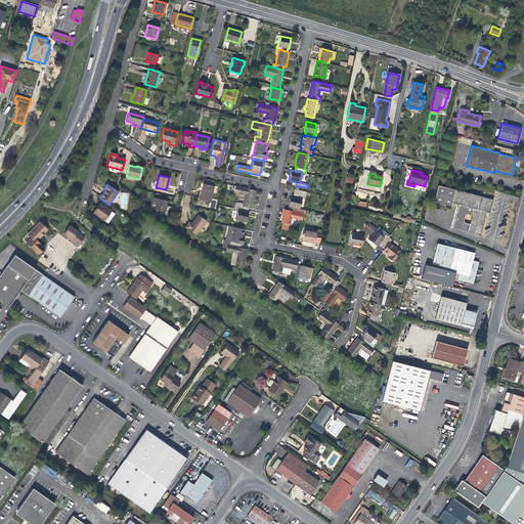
[(203,191),(201,190),(199,201),(210,203),(214,186),(209,185),(205,184),(203,191)]
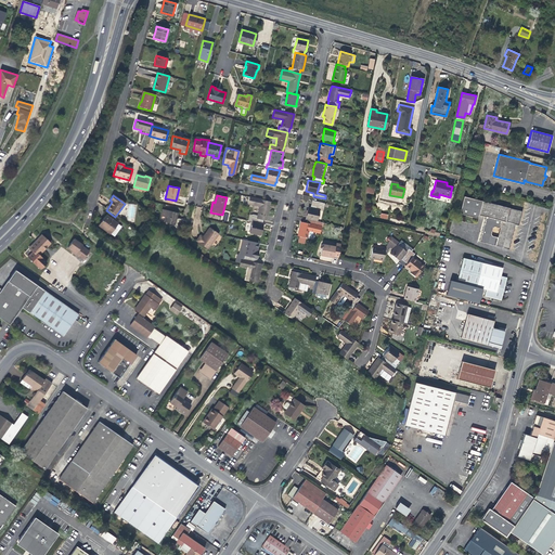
[(258,206),(256,218),(263,220),(266,220),(268,210),(270,202),(249,196),(247,204),(258,206)]
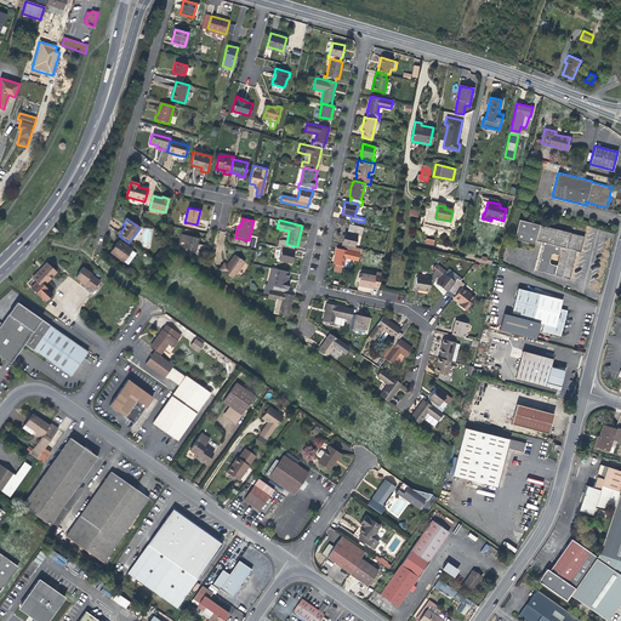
[(518,220),(513,238),(534,244),(535,240),(542,241),(535,269),(569,278),(576,250),(580,251),(585,235),(518,220)]
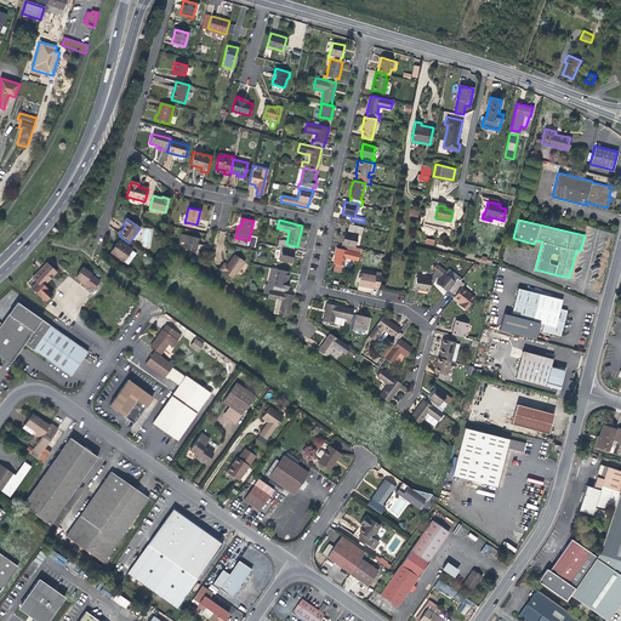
[(342,245),(347,246),(354,248),(358,234),(360,235),(363,228),(349,224),(348,232),(345,232),(343,237),(342,245)]
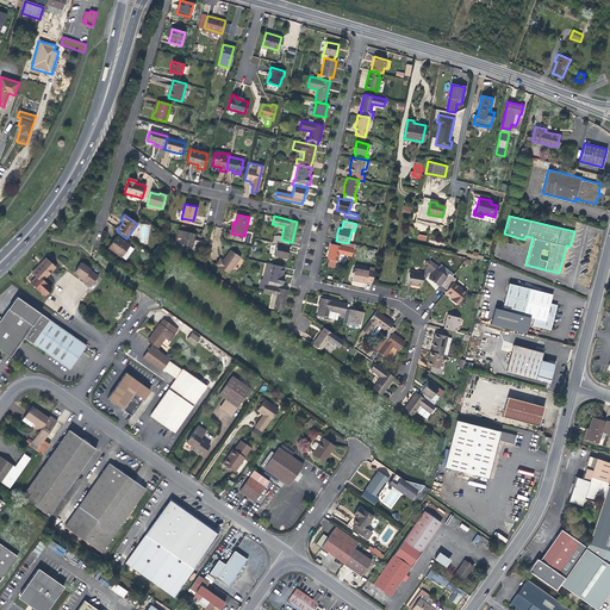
[(182,238),(181,243),(193,246),(194,236),(195,234),(184,230),(179,230),(176,237),(182,238)]
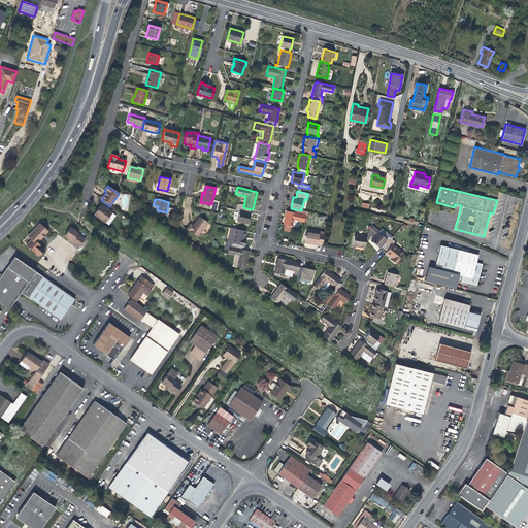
[(97,218),(104,223),(111,213),(100,205),(97,208),(93,215),(97,219),(97,218)]
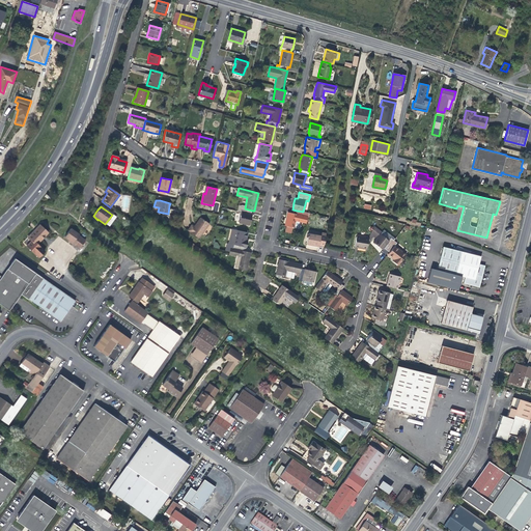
[(251,214),(252,211),(245,208),(241,207),(240,211),(241,212),(239,223),(249,225),(251,218),(252,214),(251,214)]
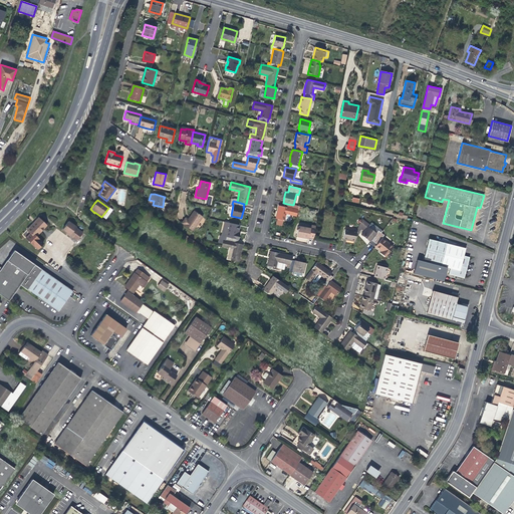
[(298,206),(293,205),(287,204),(286,207),(278,205),(277,211),(276,218),(284,219),(287,220),(289,215),(296,216),(298,206)]
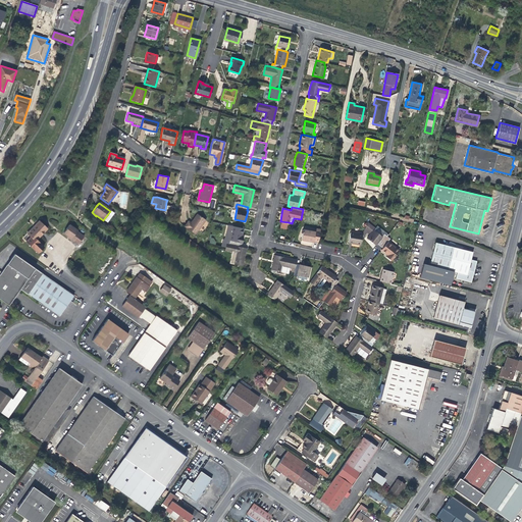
[(195,218),(191,223),(188,221),(185,226),(196,233),(205,220),(197,214),(195,218)]
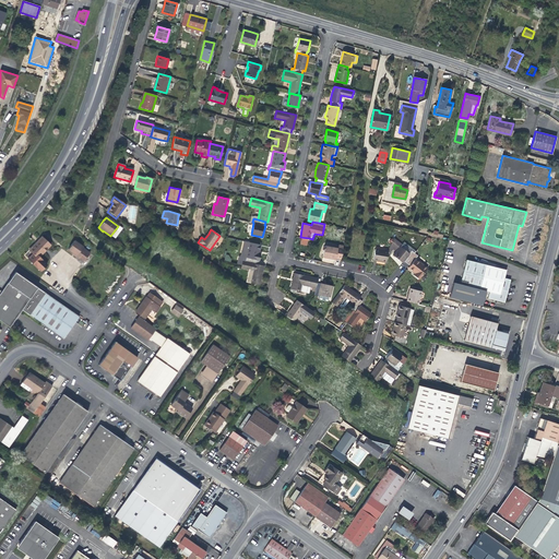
[(49,245),(42,238),(36,245),(35,244),(28,250),(32,253),(25,261),(38,273),(45,265),(37,259),(49,245)]
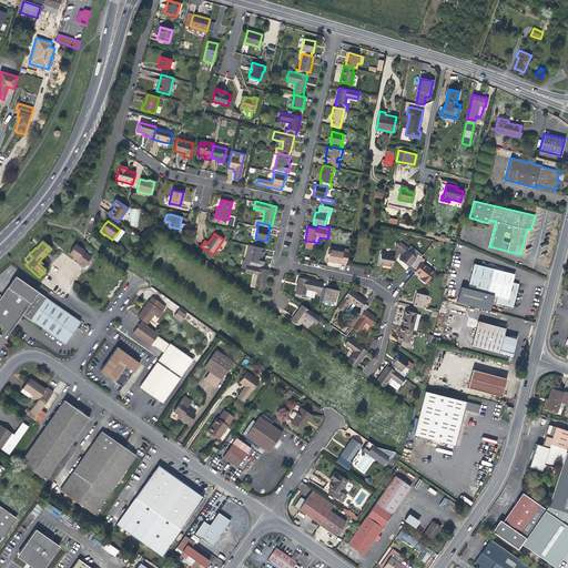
[(409,264),(414,266),(421,257),(417,254),(415,257),(406,250),(407,247),(399,242),(397,247),(403,253),(398,259),(404,263),(408,266),(409,264)]
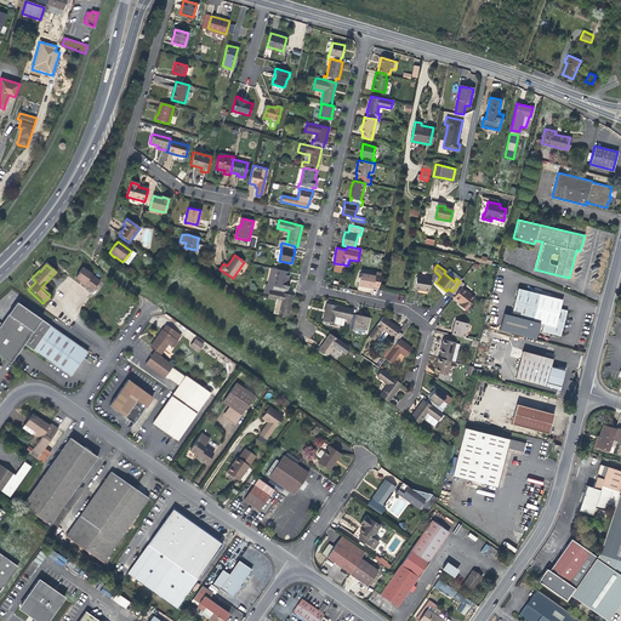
[(80,280),(92,290),(98,281),(91,275),(91,274),(83,268),(75,278),(80,280)]
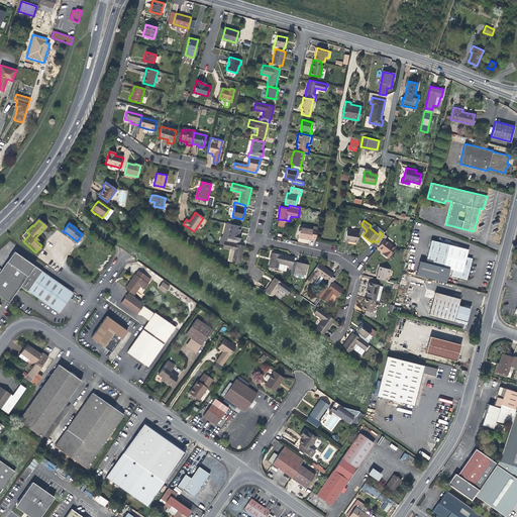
[(240,226),(230,223),(229,228),(224,227),(221,240),(223,241),(238,244),(239,241),(240,236),(240,234),(238,234),(240,226)]
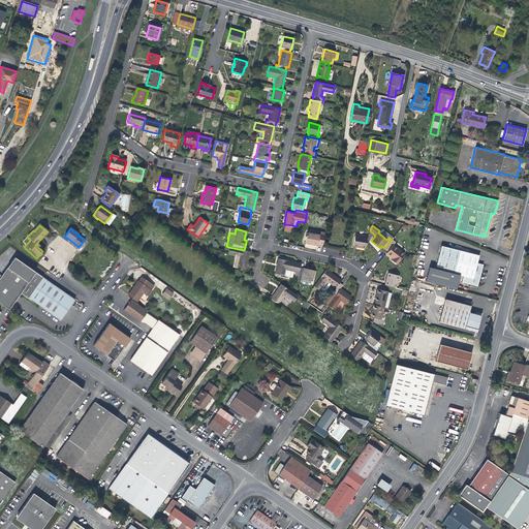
[(317,244),(322,244),(324,234),(319,232),(319,235),(307,232),(305,243),(312,244),(317,245),(317,244)]
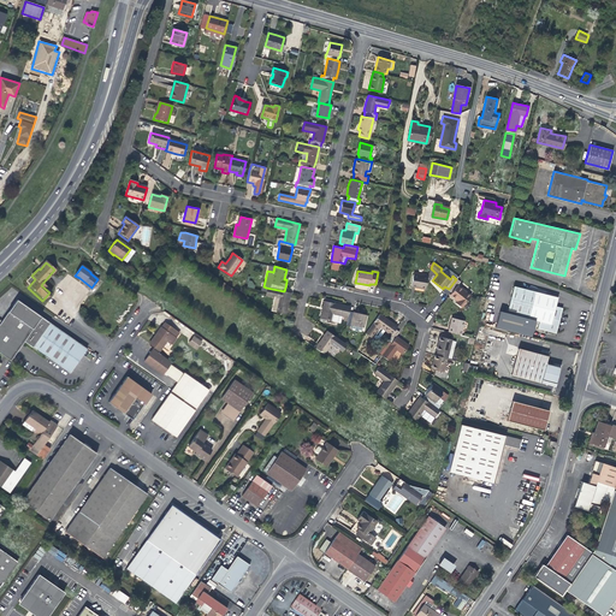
[(425,288),(427,276),(413,273),(410,285),(416,286),(425,288)]
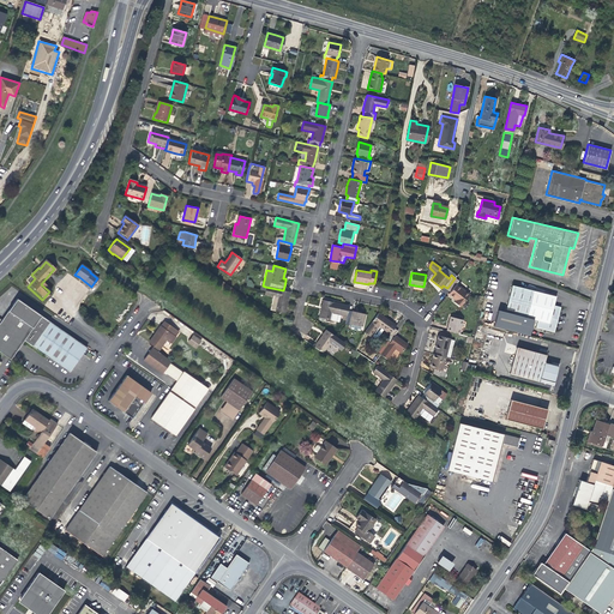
[(91,288),(91,287),(79,277),(78,278),(91,288)]
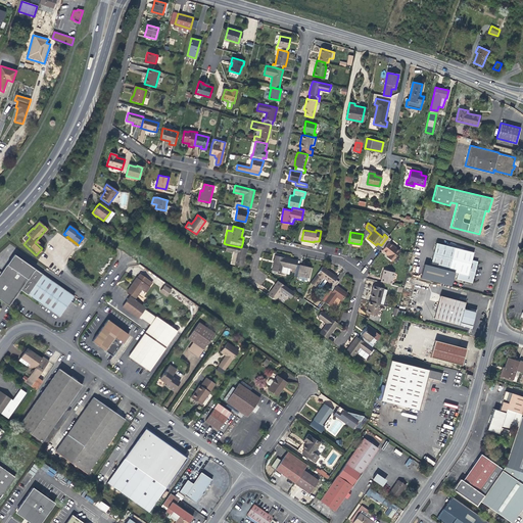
[(390,239),(387,237),(381,245),(383,248),(382,250),(384,252),(387,254),(386,256),(391,260),(400,250),(388,241),(390,239)]
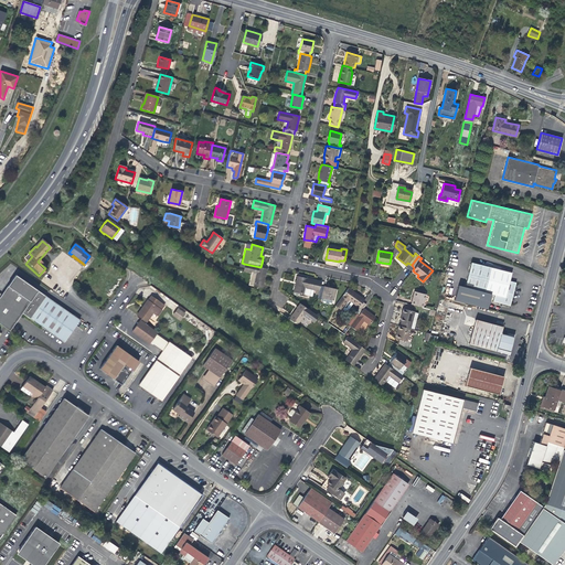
[(492,300),(510,305),(515,283),(509,280),(511,273),(470,263),(465,287),(494,294),(492,300)]
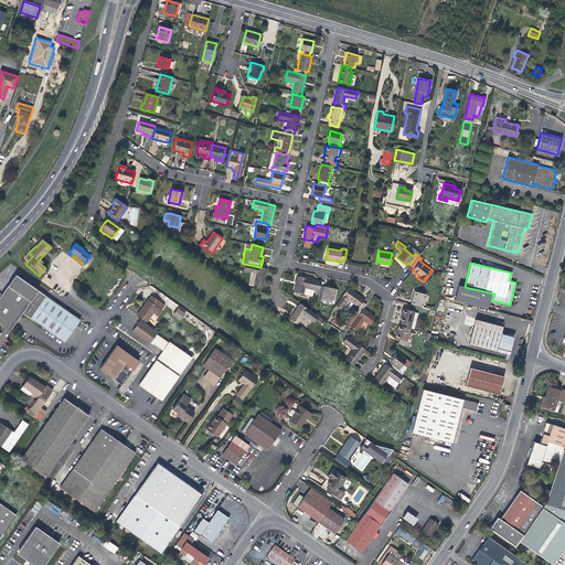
[(266,268),(260,267),(244,264),(244,268),(243,270),(255,273),(252,285),(262,287),(264,277),(266,268)]
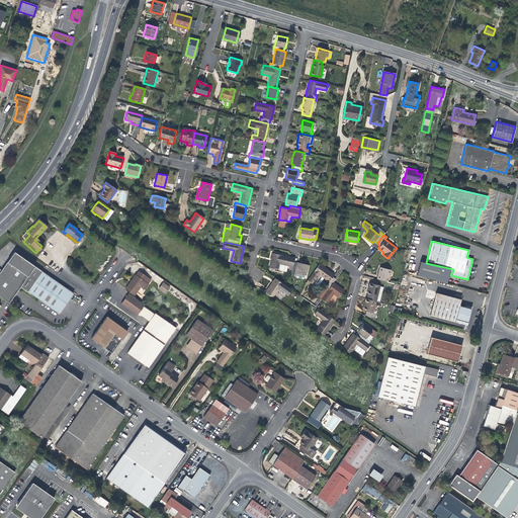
[(39,301),(50,309),(55,313),(58,314),(72,293),(13,252),(0,270),(0,297),(8,304),(16,292),(19,287),(39,301)]
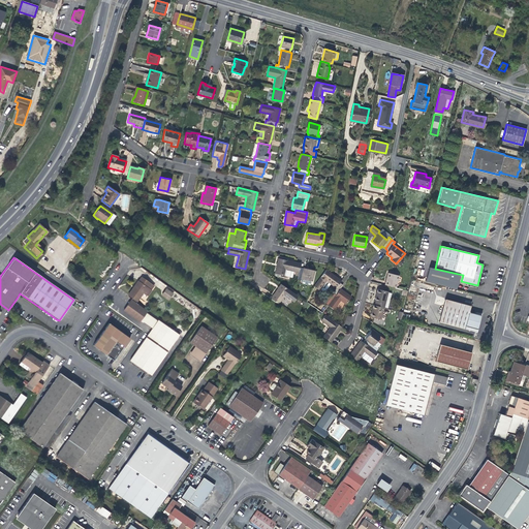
[(296,275),(298,275),(300,268),(301,263),(279,258),(277,266),(275,273),(296,278),(296,275)]
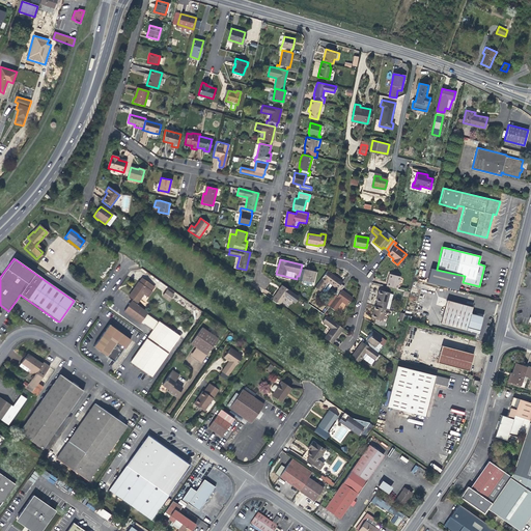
[(304,270),(301,269),(299,276),(298,280),(302,281),(302,279),(313,282),(315,271),(309,270),(304,269),(304,270)]
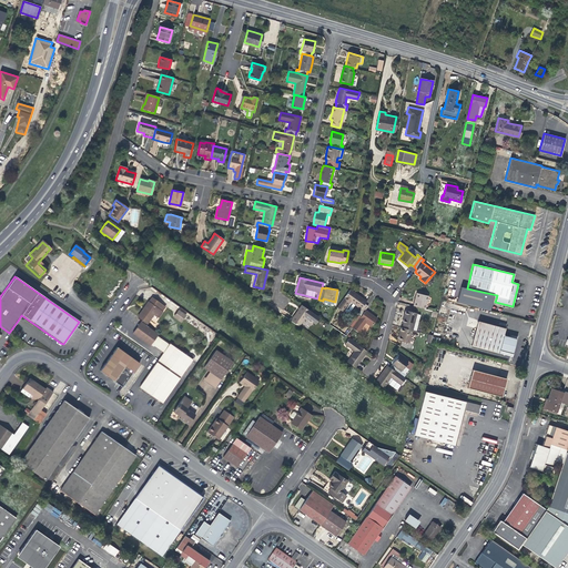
[(366,301),(350,288),(336,307),(343,312),(344,310),(347,312),(350,312),(354,305),(361,310),(357,314),(361,316),(365,310),(367,306),(365,303),(366,301)]
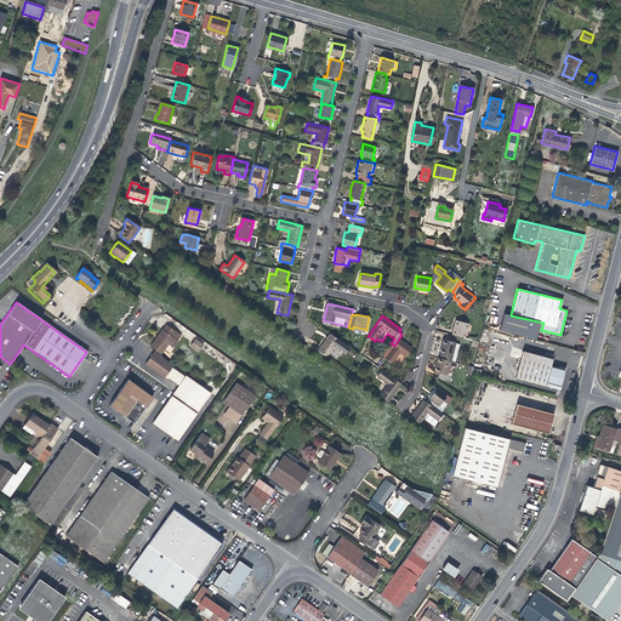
[(451,334),(465,337),(468,323),(456,320),(454,326),(451,334)]
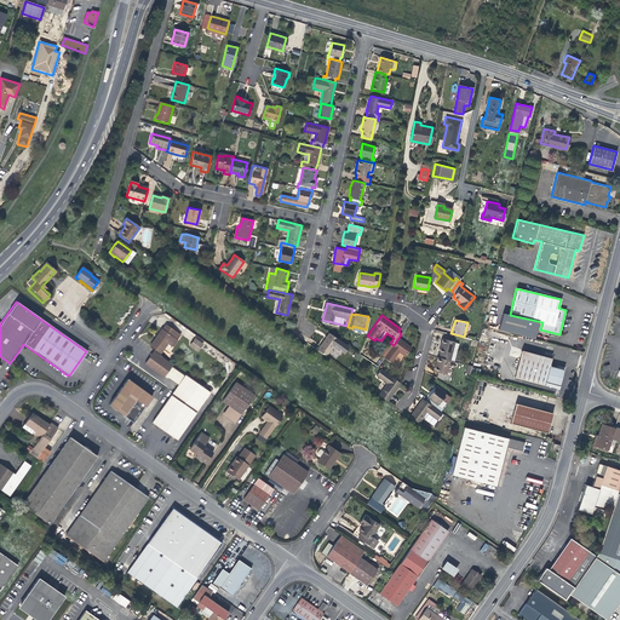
[(165,325),(149,345),(161,352),(168,344),(174,348),(182,336),(165,325)]
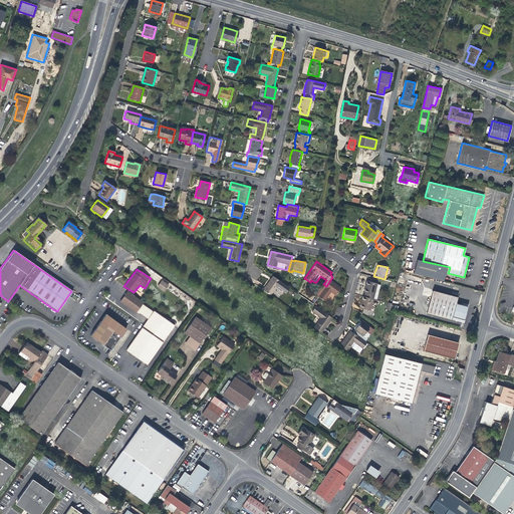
[(289,287),(282,282),(273,275),(268,282),(262,290),(270,295),(276,287),(285,293),(289,287)]
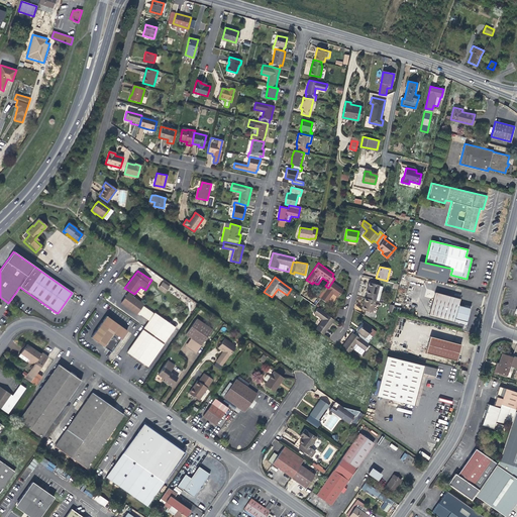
[(163,282),(158,289),(165,294),(170,287),(163,282)]
